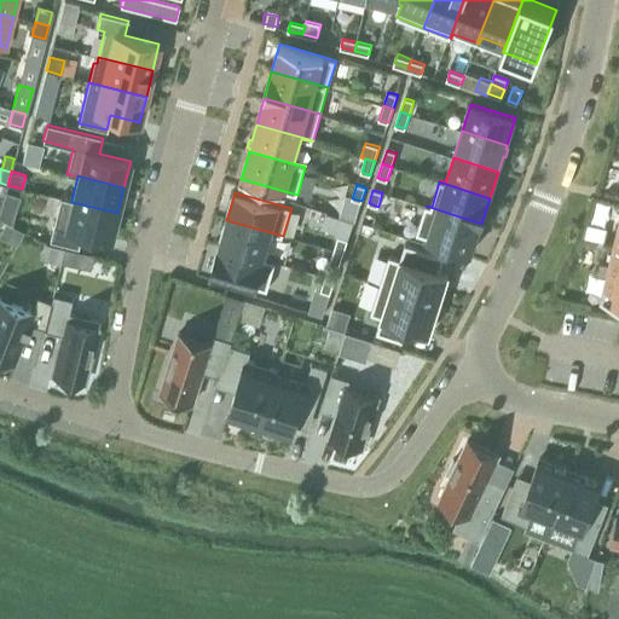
[(5,194),(1,204),(16,208),(19,197),(5,194)]
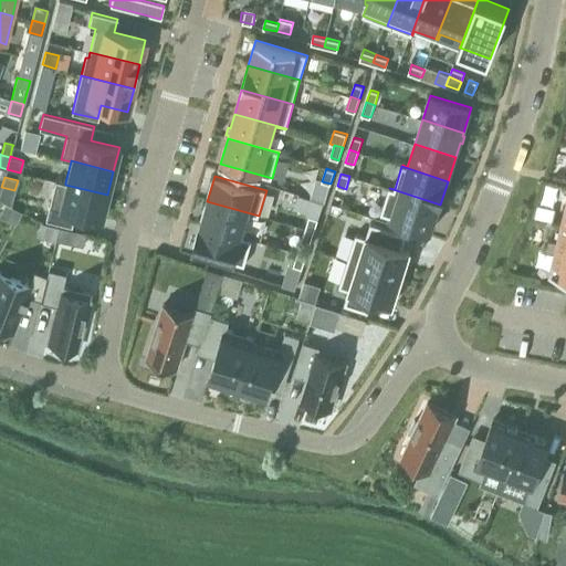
[(55,180),(45,219),(71,226),(74,212),(101,219),(107,195),(65,185),(65,182),(55,180)]
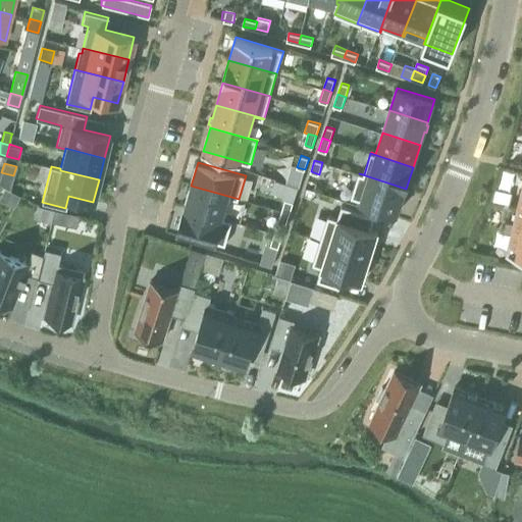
[(399,212),(406,189),(359,173),(351,197),(399,212)]
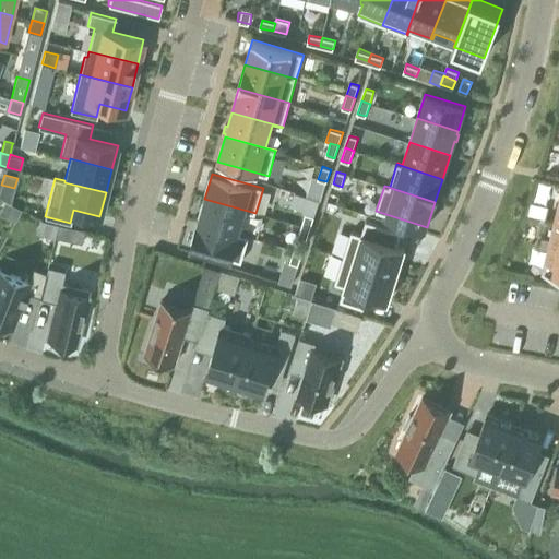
[(239,233),(246,211),(256,214),(256,213),(204,199),(198,223),(249,237),(249,236),(239,233)]
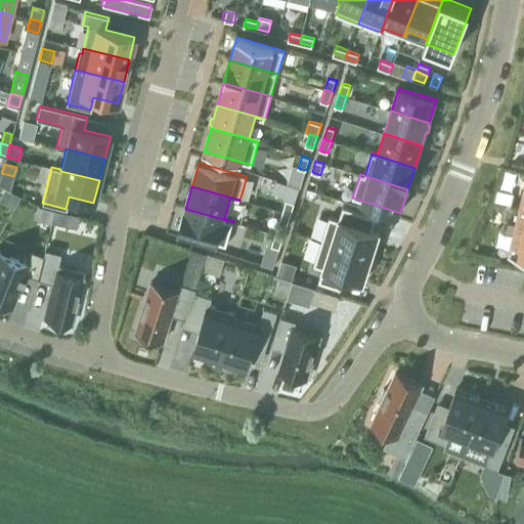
[(295,203),(287,200),(282,212),(291,215),(295,203)]
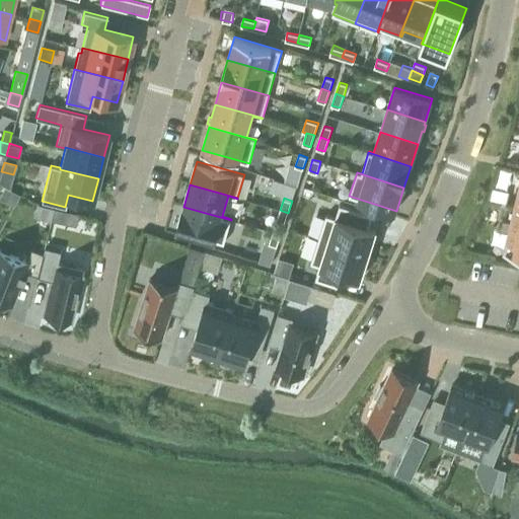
[(376,230),(369,228),(373,215),(340,205),(336,218),(326,215),(319,239),(368,254),(376,230)]
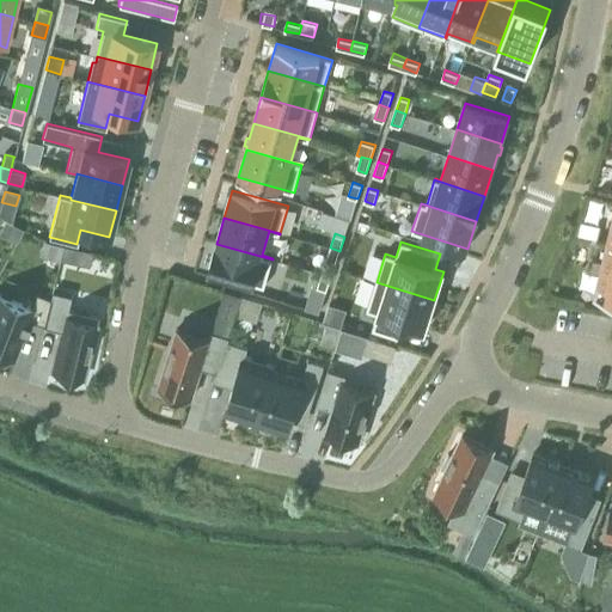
[(611,242),(599,298),(611,300),(611,242)]
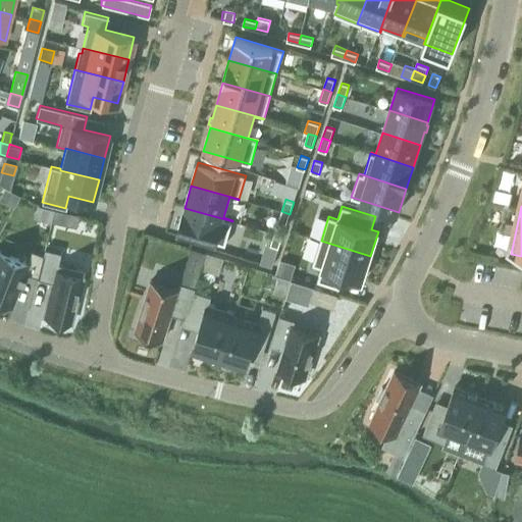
[(225,245),(232,221),(185,208),(178,231),(225,245)]
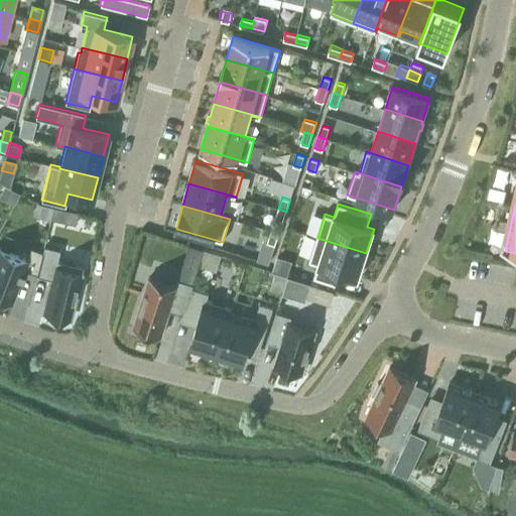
[(53,207),(50,219),(60,222),(63,210),(53,207)]
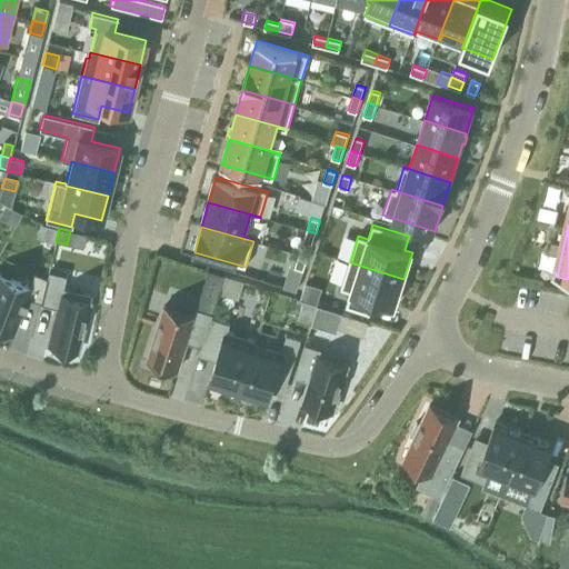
[(311,246),(316,233),(307,230),(303,243),(311,246)]
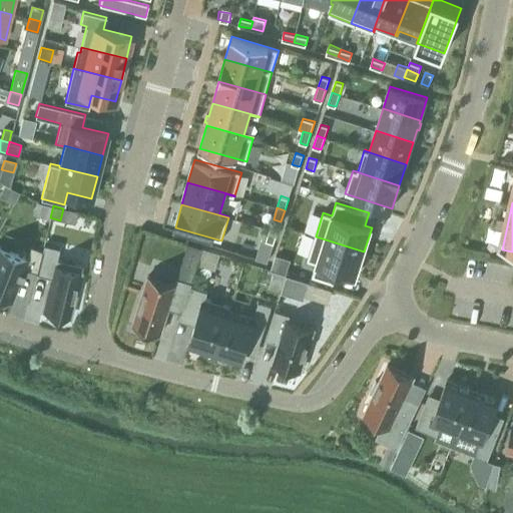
[(274,243),(278,231),(270,228),(267,240),(274,243)]
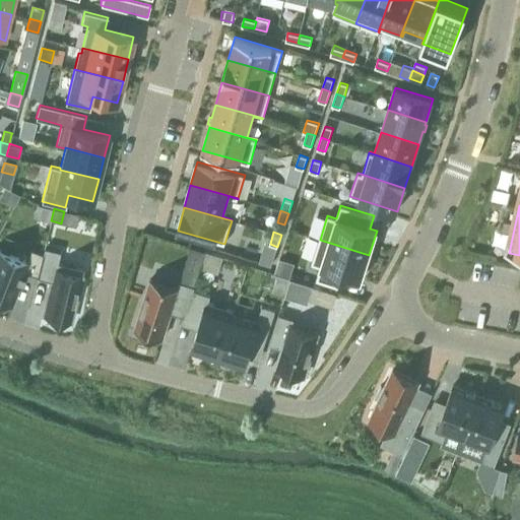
[(362,279),(369,255),(320,240),(312,263),(321,266),(317,279),(338,286),(343,273),(362,279)]
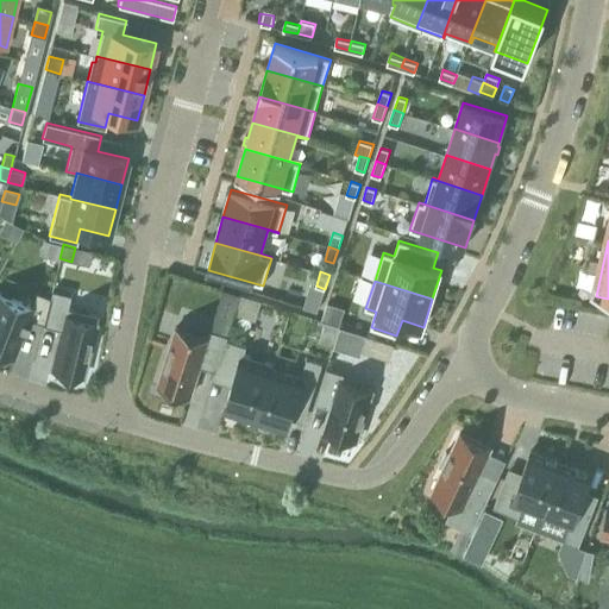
[(44,324),(44,325),(60,328),(50,368),(83,376),(98,315),(68,308),(70,295),(52,290),(50,296),(44,324)]
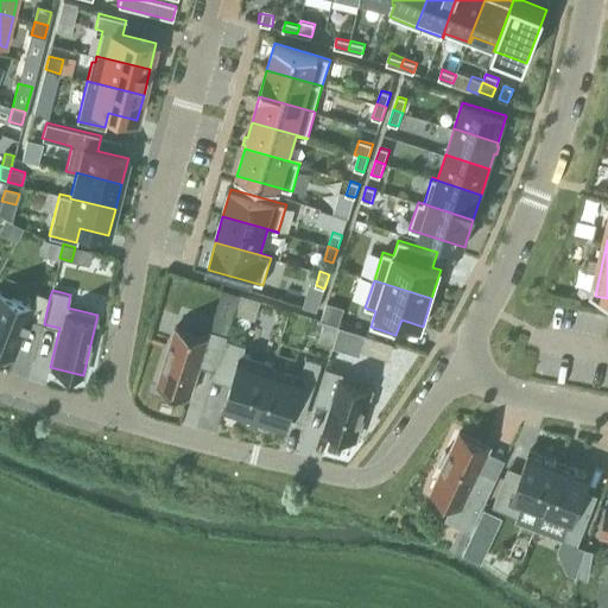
[(0,292),(0,349),(13,354),(23,329),(26,331),(26,329),(24,328),(26,322),(29,323),(30,322),(26,321),(27,317),(44,323),(50,296),(36,291),(30,305),(0,292)]
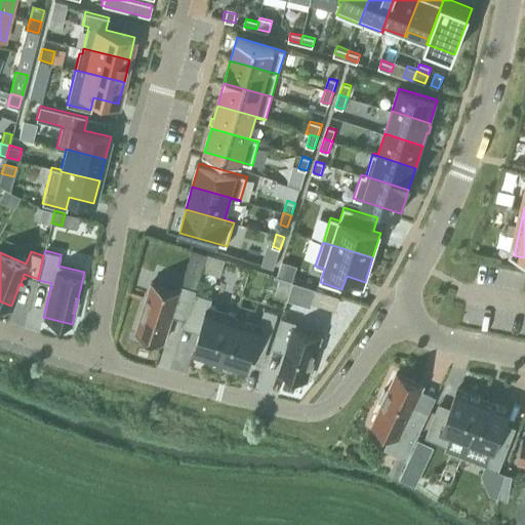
[(282,278),(276,295),(288,299),(293,281),(282,278)]
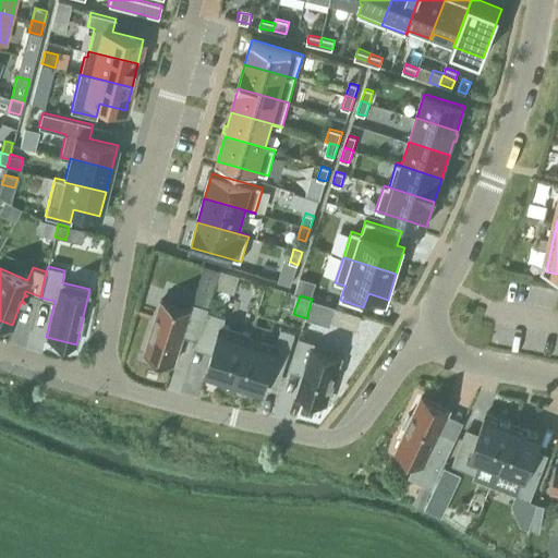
[(306,318),(331,326),(337,307),(312,299),(306,318)]
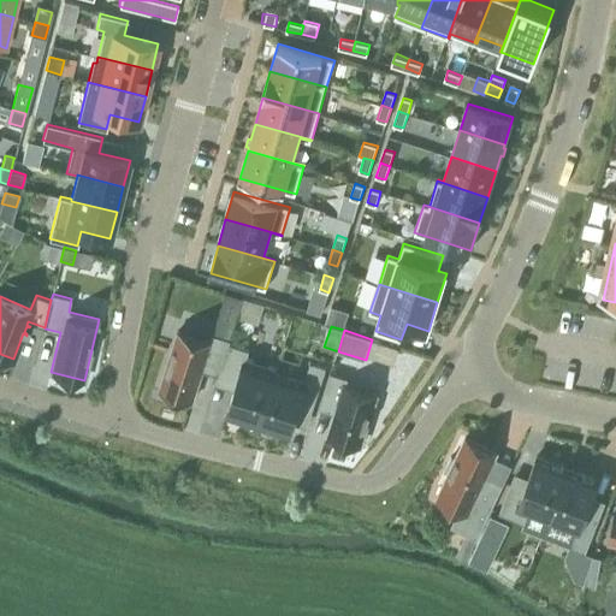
[(220,368),(230,339),(212,333),(209,341),(179,331),(160,391),(193,401),(205,363),(220,368)]
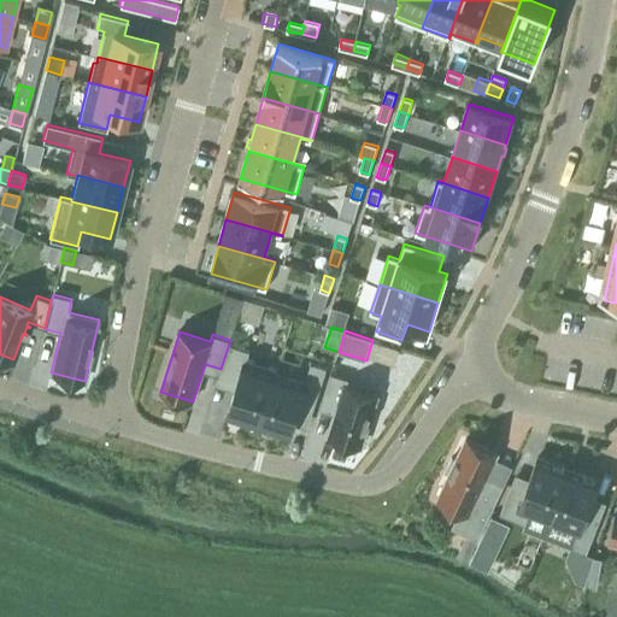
[(259,423),(277,369),(247,359),(250,351),(230,345),(230,340),(221,369),(218,378),(238,385),(228,413),(259,423)]
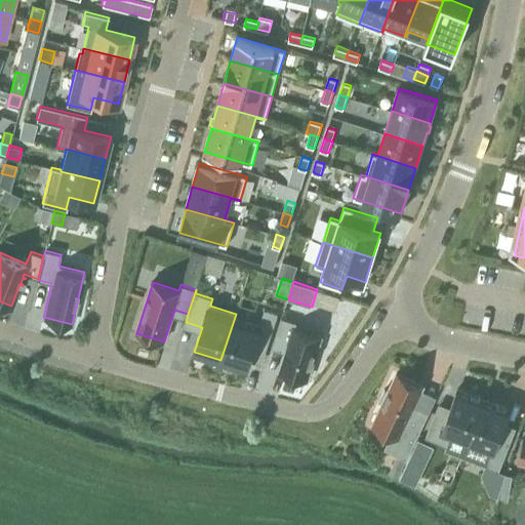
[(278,314),(265,310),(259,326),(235,319),(237,314),(236,314),(220,360),(247,368),(255,345),(267,348),(278,314)]
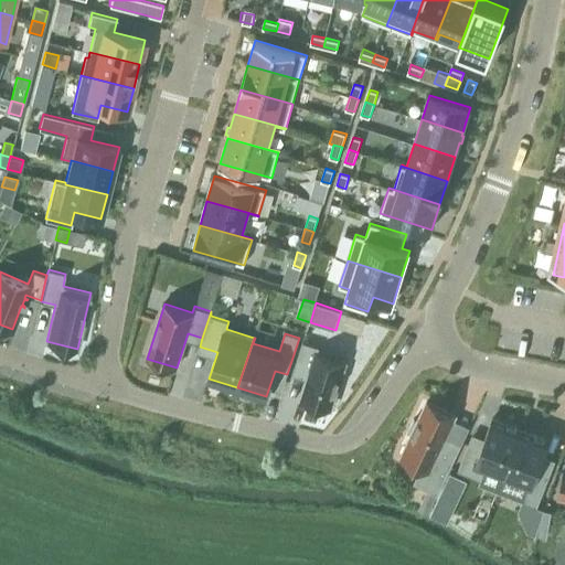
[(331,408),(345,363),(318,354),(319,348),(304,342),(295,369),(310,374),(301,398),(331,408)]
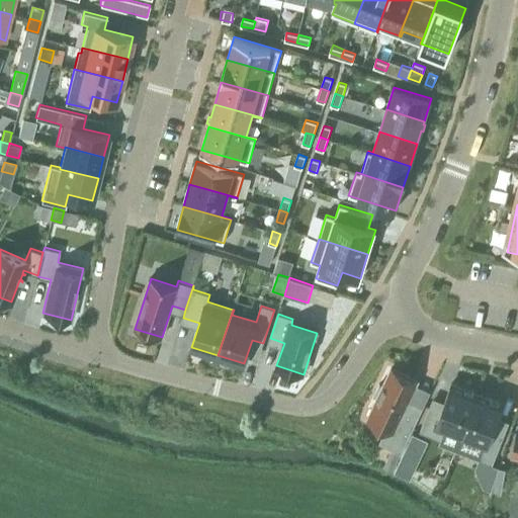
[(378,398),(368,419),(386,428),(379,442),(402,452),(423,407),(409,400),(418,381),(392,369),(383,386),(379,384),(374,396),(378,398)]
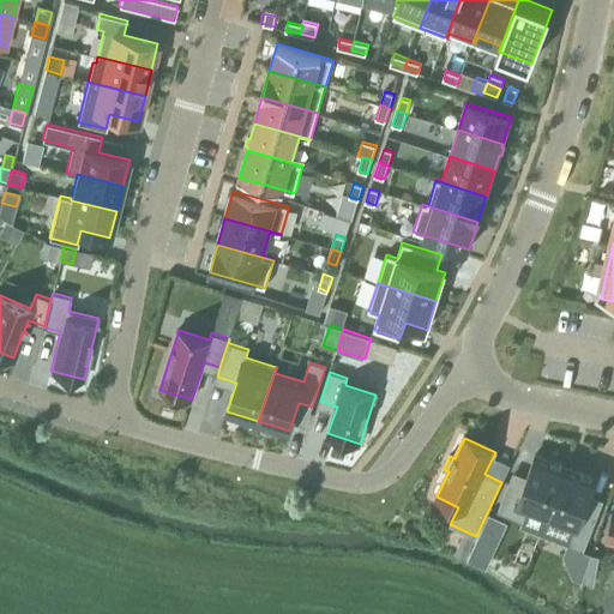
[(511,479),(498,511),(524,522),(530,506),(548,513),(566,468),(535,456),(524,485),(511,479)]
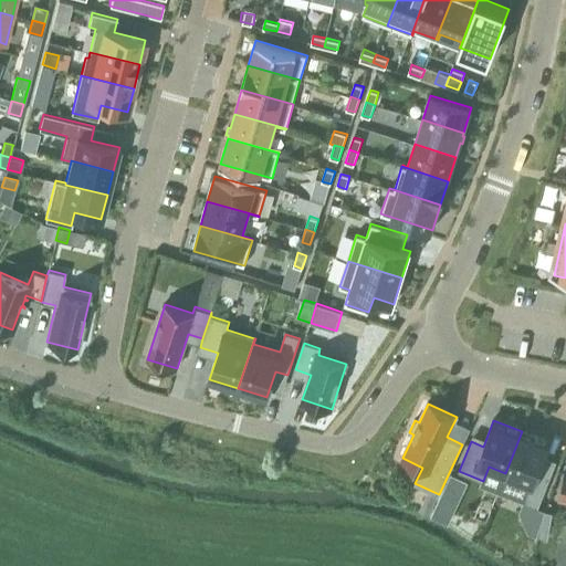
[(522,431),(505,473),(531,483),(523,504),(521,511),(528,531),(538,534),(546,509),(538,506),(556,461),(544,457),(549,442),(522,431)]
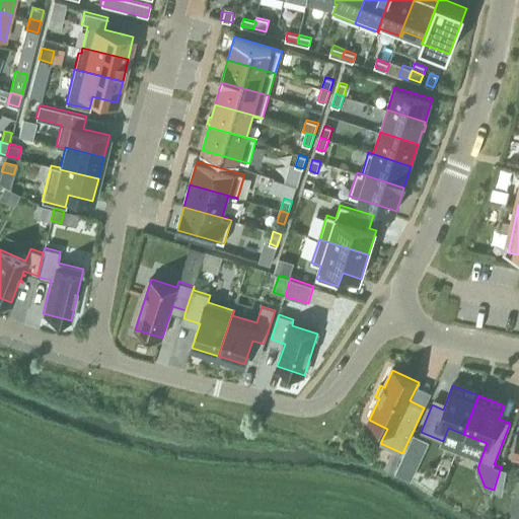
[(397,466),(412,473),(427,440),(414,434),(397,466)]
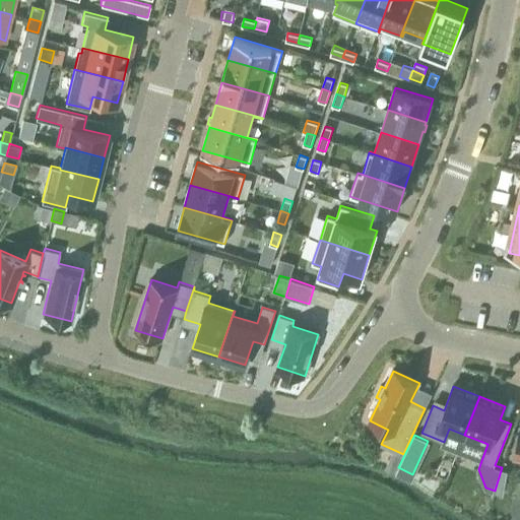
[(390,459),(385,469),(394,473),(399,463),(390,459)]
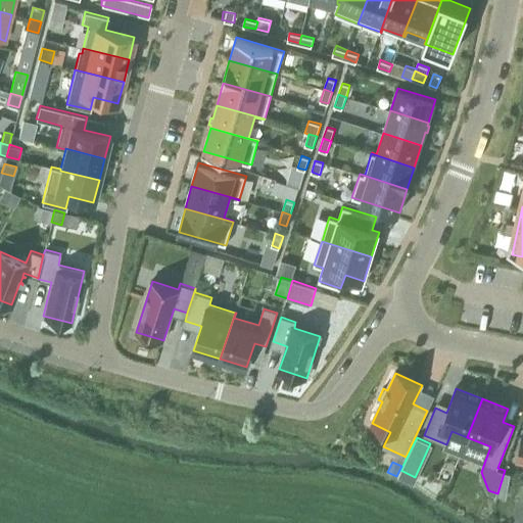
[(505,470),(497,493),(507,496),(512,472),(505,470)]
